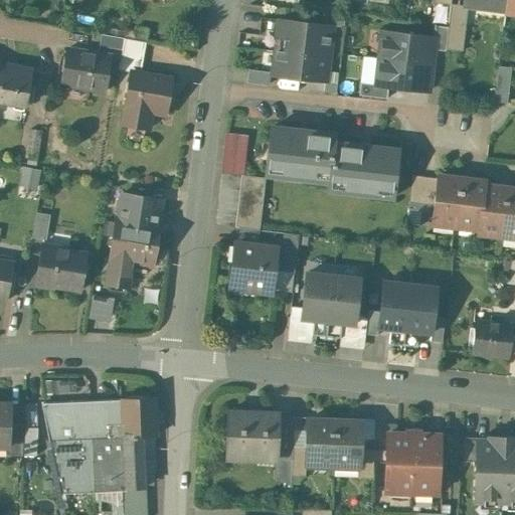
[(462,0),(462,4),(504,10),(505,0),(462,0)]
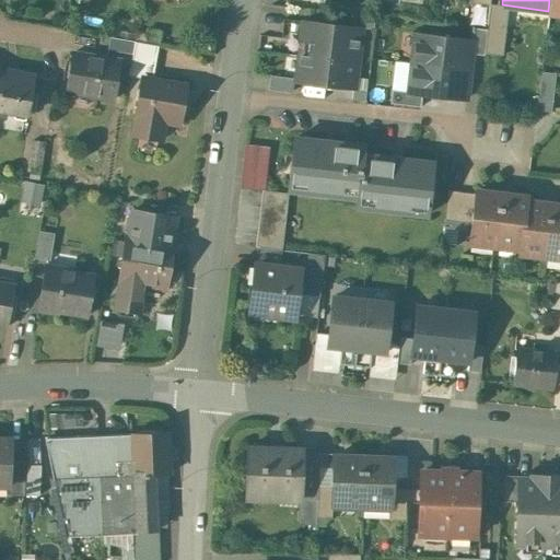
[(559,0),(549,0),(548,11),(548,16),(559,18),(559,0)]
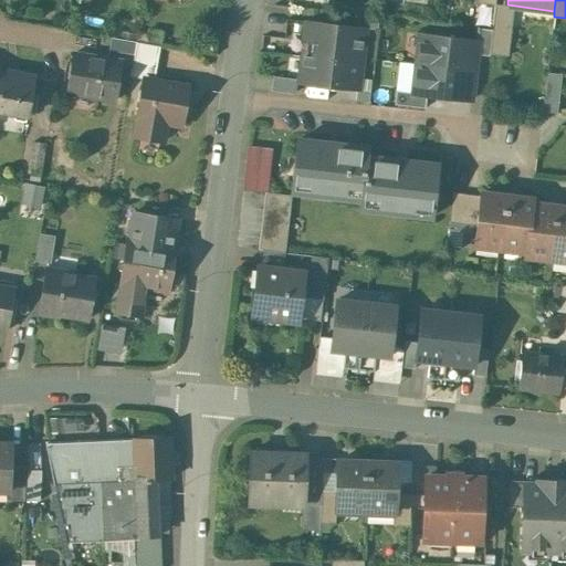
[(507,4),(494,3),(494,6),(492,22),(511,24),(513,6),(507,4)]
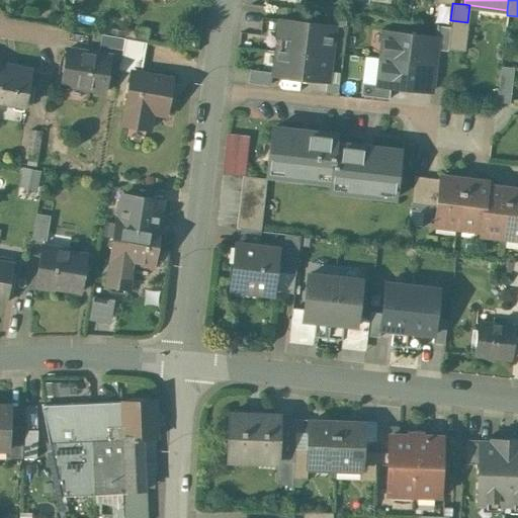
[(345,15),(334,13),(333,25),(345,26),(345,15)]
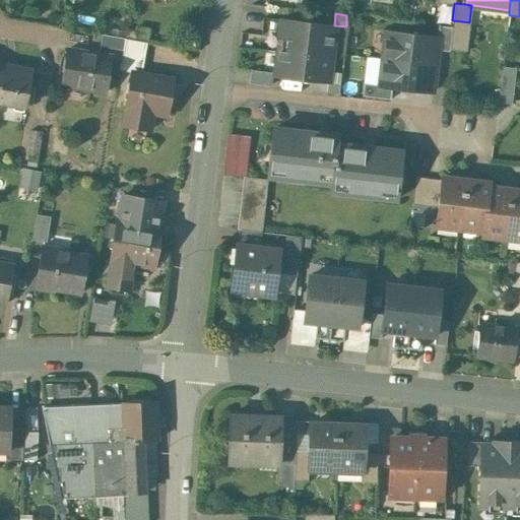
[(334,25),(281,19),(278,52),(330,58),(334,25)]
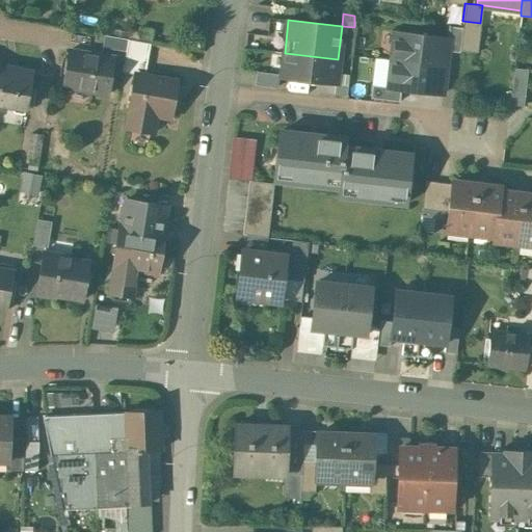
[(480,23),(462,21),(462,28),(459,50),(477,52),(480,23)]
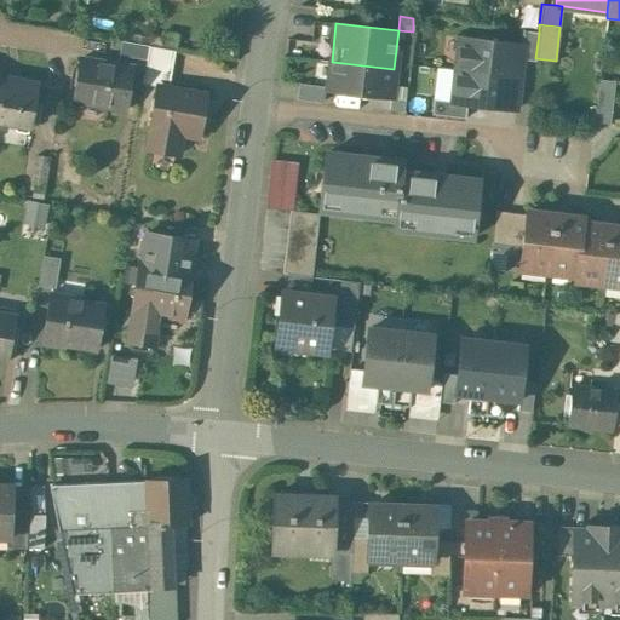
[(539,33),(522,30),(521,45),(522,45),(521,59),(535,62),(535,58),(539,33)]
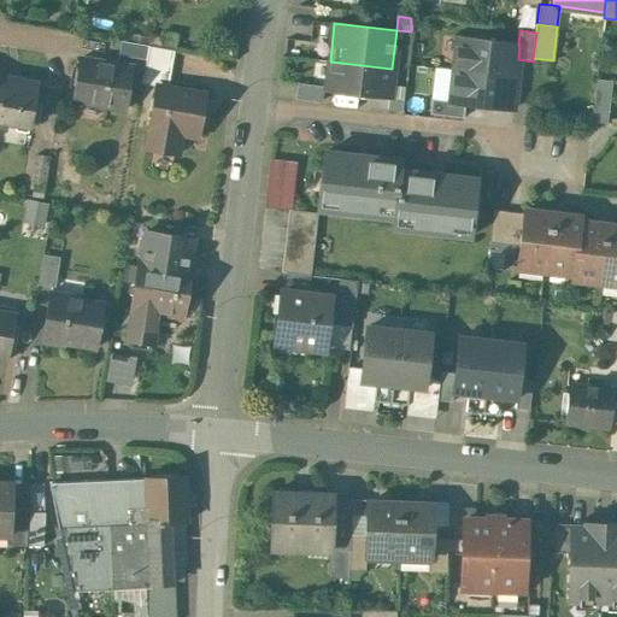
[(518,45),(458,37),(454,70),(516,77),(518,59),(519,45),(518,45)]
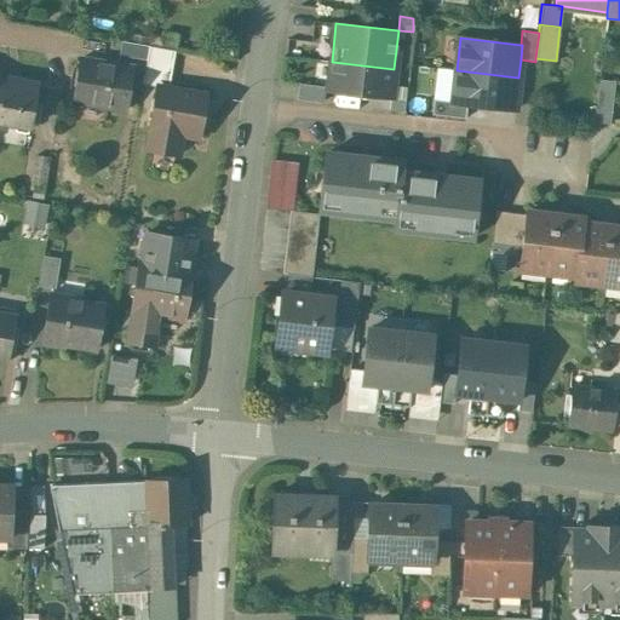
[(148,46),(120,41),(118,55),(147,59),(148,46)]
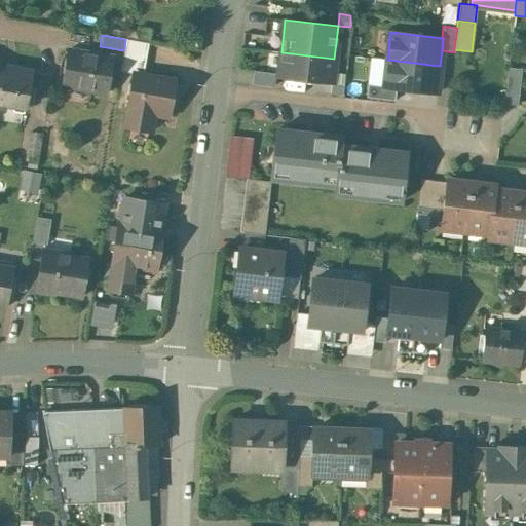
[(148,42),(125,39),(124,50),(120,71),(133,73),(133,72),(143,74),(148,42)]
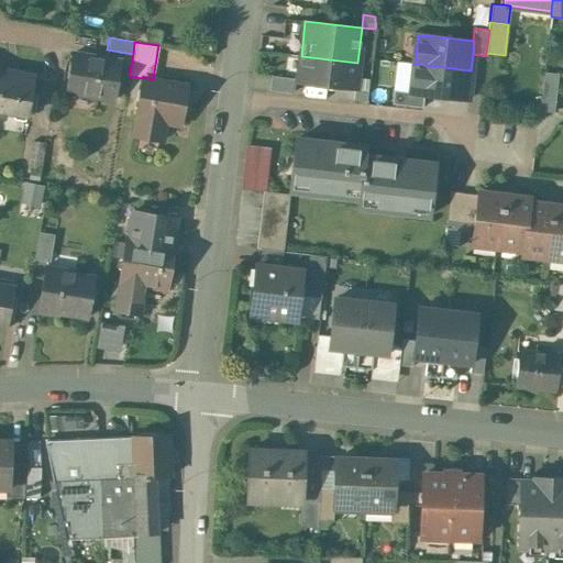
[(121,62),(73,54),(66,89),(80,91),(79,94),(114,99),(121,62)]
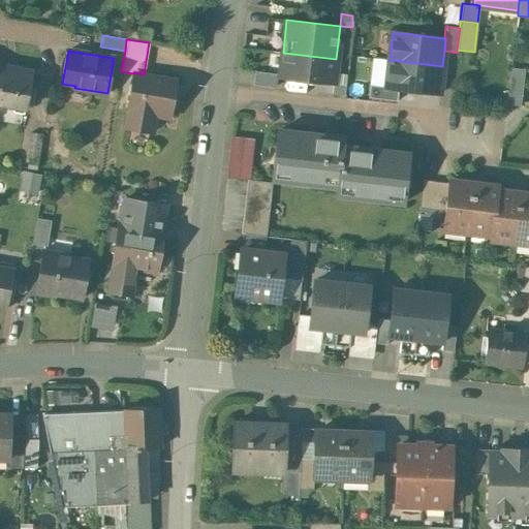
[(336,59),(283,53),(280,78),(333,84),(336,59)]
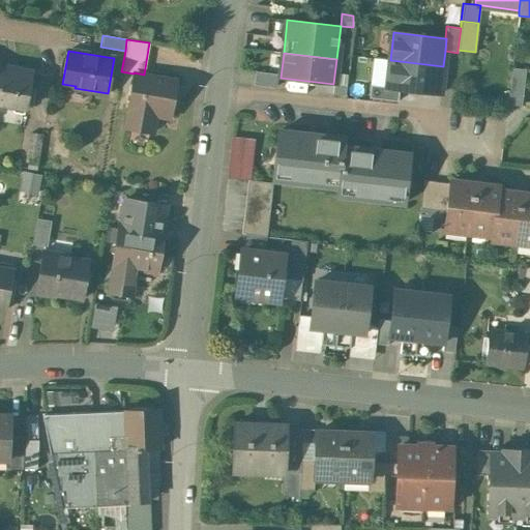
[(443,66),(390,60),(388,72),(388,76),(387,87),(387,88),(399,89),(406,90),(440,94),(443,66)]
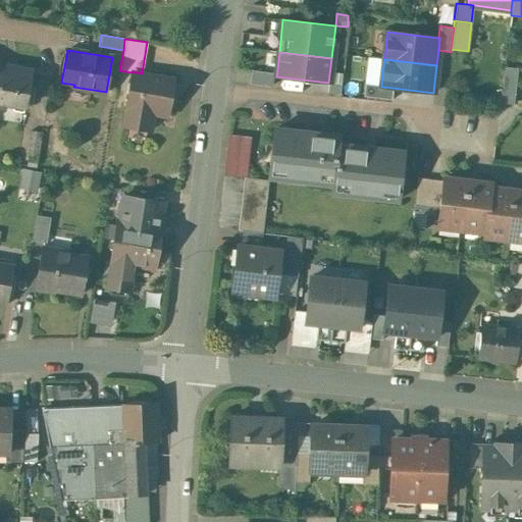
[(31,70),(0,65),(0,104),(25,108),(31,70)]
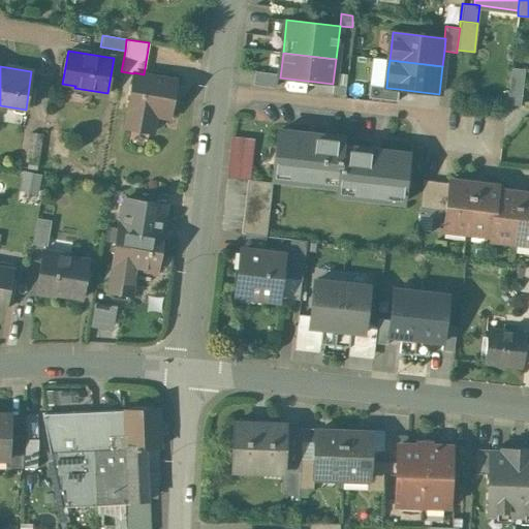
[(524,69),(511,67),(506,103),(519,105),(524,69)]
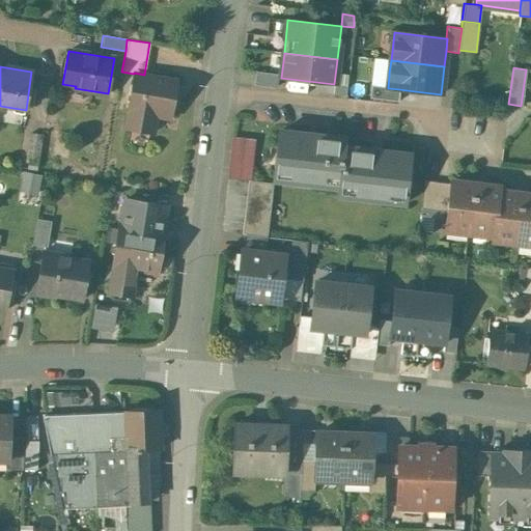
[(144,75),(134,73),(134,74),(128,108),(130,109),(152,113),(151,116),(154,116),(169,118),(176,80),(144,75)]
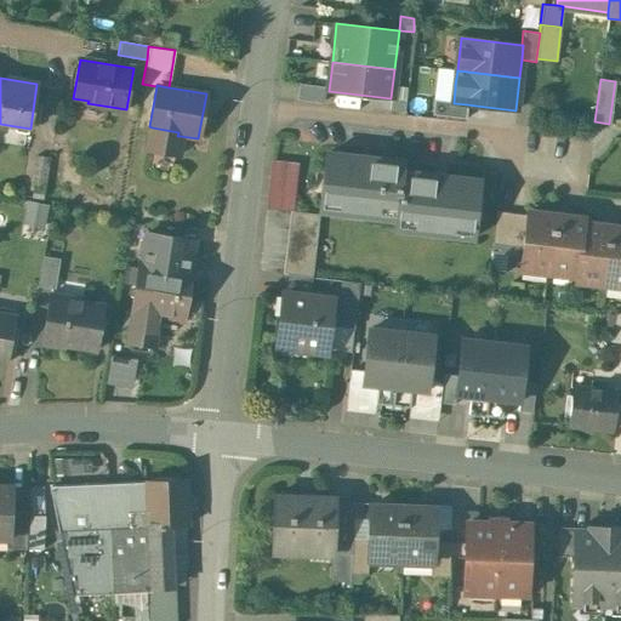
[(324,87),(300,85),(298,100),(323,102),(324,87)]
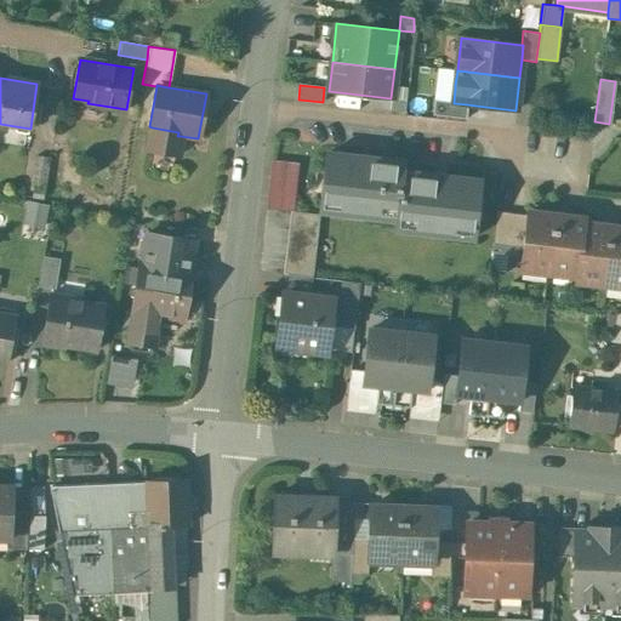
[(405,100),(391,98),(389,110),(404,112),(405,100)]
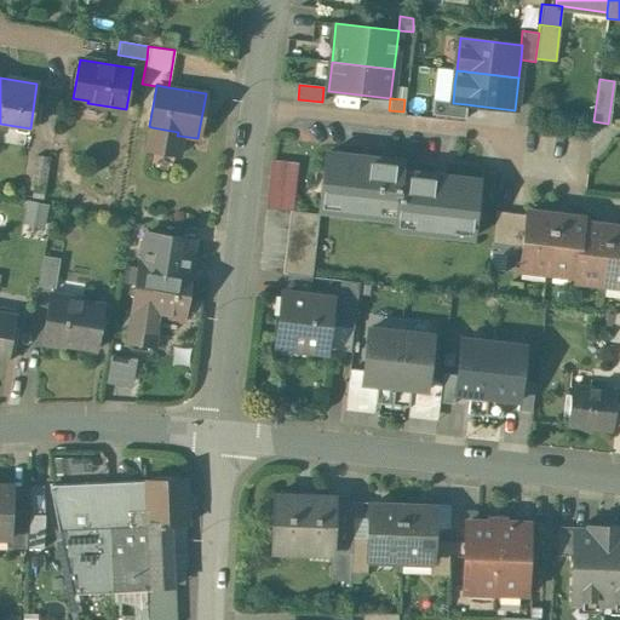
[(453,102),(434,99),(431,115),(465,119),(466,104),(453,103),(453,102)]
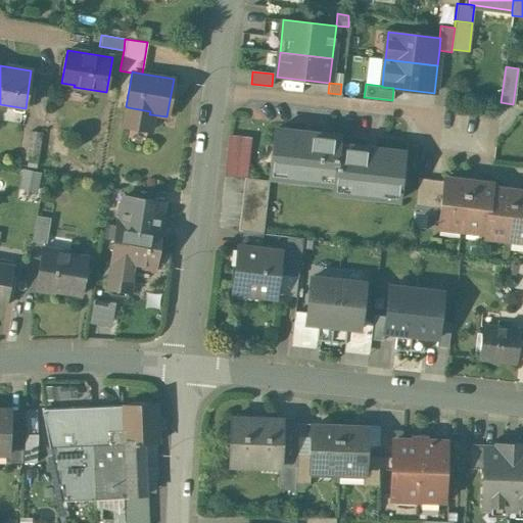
[(150,111),(128,107),(125,127),(148,131),(151,114),(149,114),(150,111)]
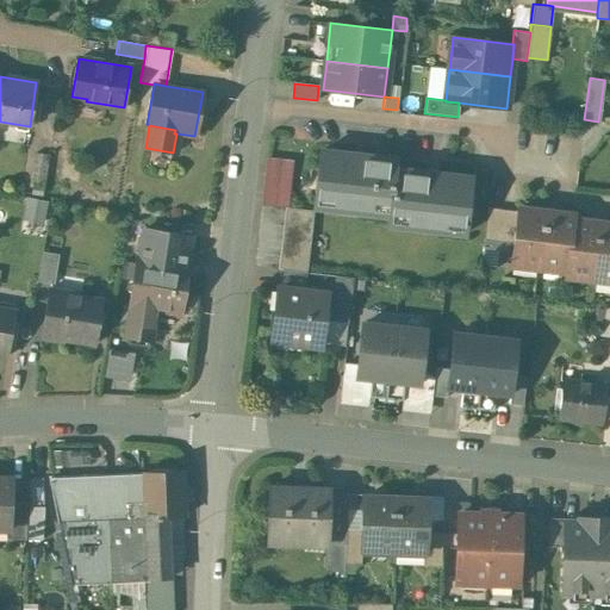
[(397,161),(319,151),(313,206),(390,216),(396,169),(397,161)]
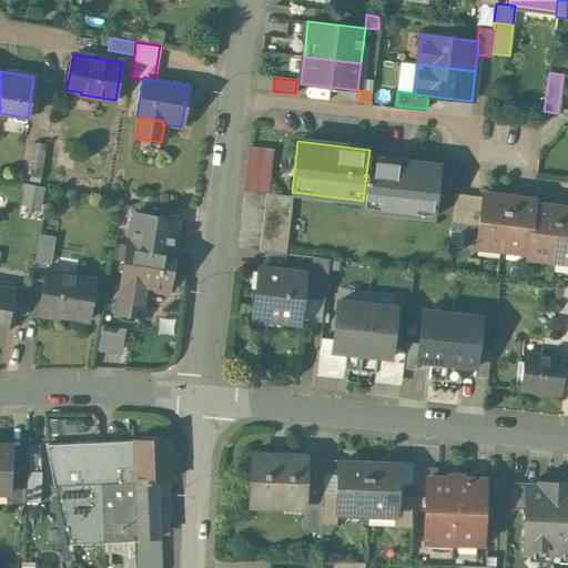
[(44,144),(32,142),(27,171),(40,172),(44,144)]
